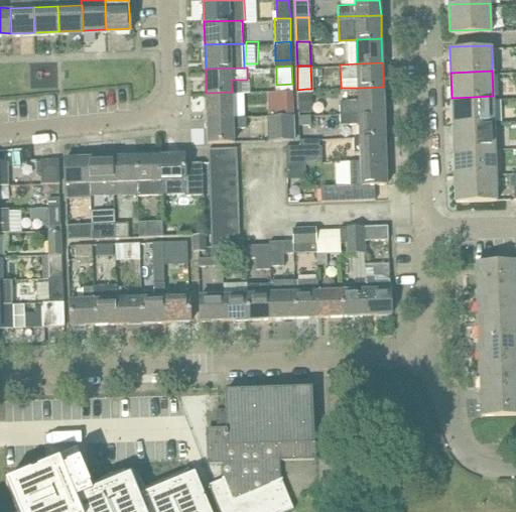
[(358,88),(359,99),(339,100),(340,112),(384,110),(383,87),(358,88)]
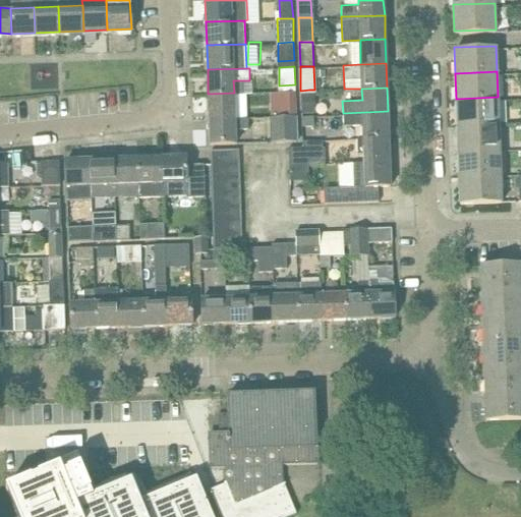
[(309,90),(300,91),(301,107),(310,107),(314,107),(314,90),(309,90)]
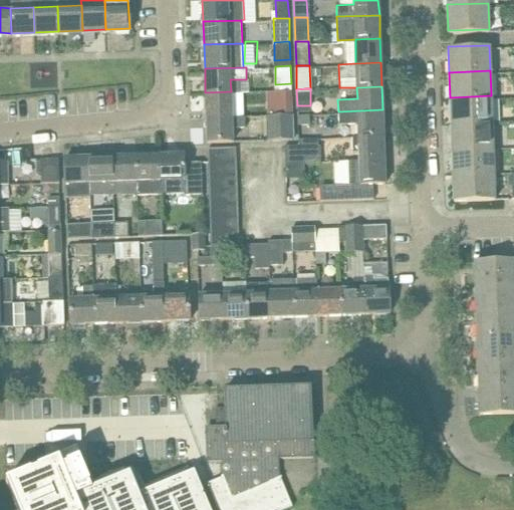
[(231,91),(205,92),(206,115),(232,114),(231,91)]
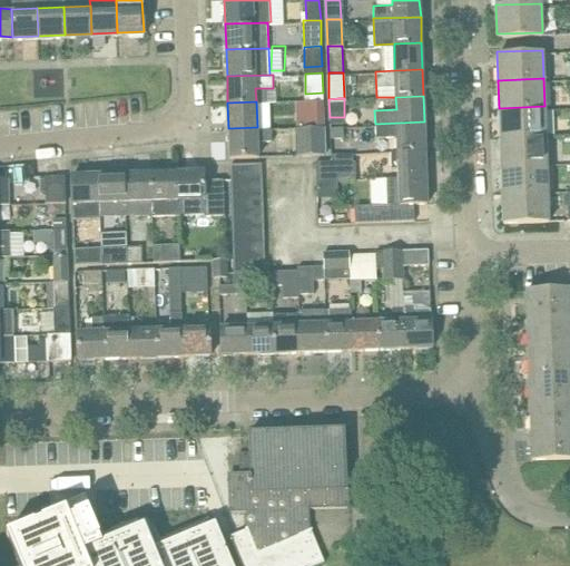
[(546,134),(544,106),(499,108),(500,136),(546,134)]
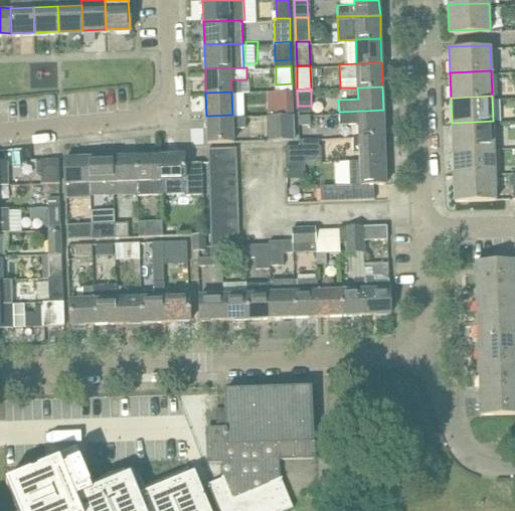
[(383,110),(339,112),(339,123),(358,122),(359,134),(384,133),(383,110)]
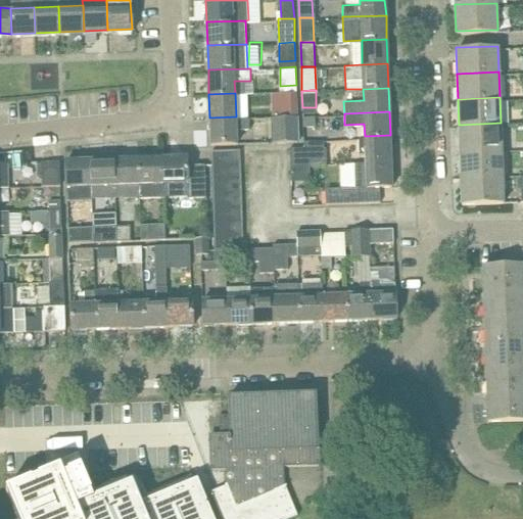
[(272,114),(273,140),(297,139),(296,113),(272,114)]
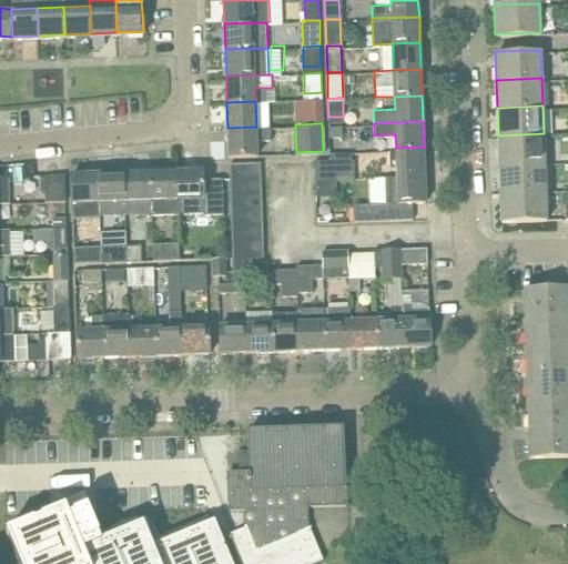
[(342,136),(342,124),(325,124),(325,136),(342,136)]
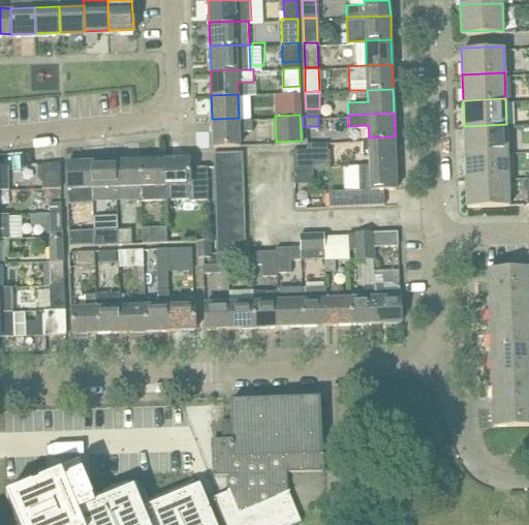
[(251,118),(239,118),(212,119),(213,144),(239,143),(239,130),(251,130),(251,118)]
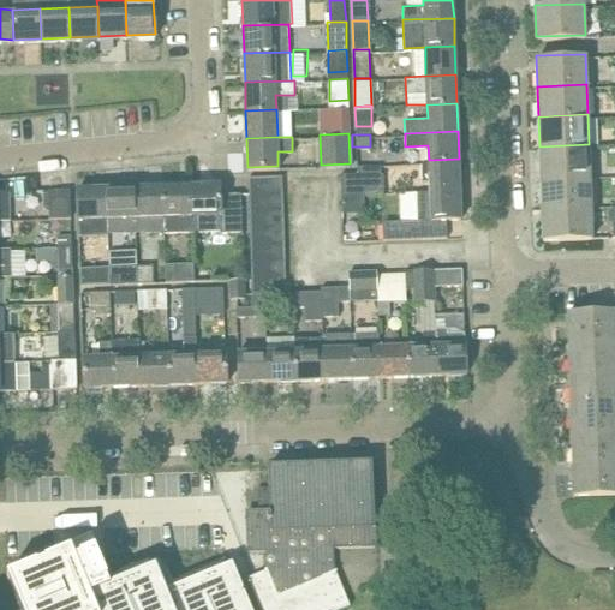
[(590,174),(589,144),(539,147),(541,177),(590,174)]
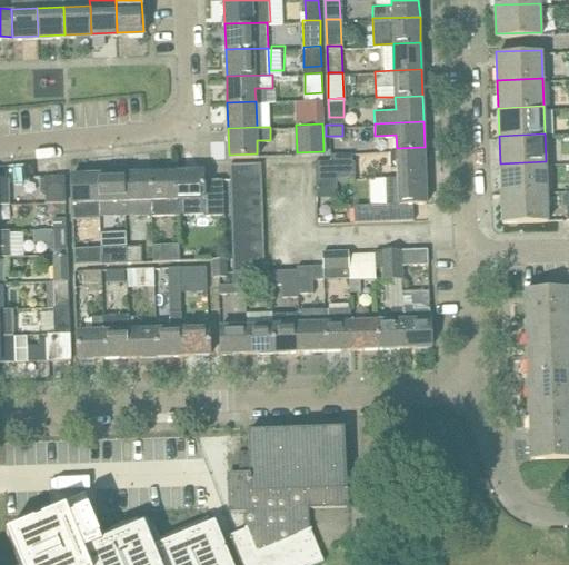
[(425,147),(397,148),(397,170),(385,170),(385,175),(425,174),(425,147)]
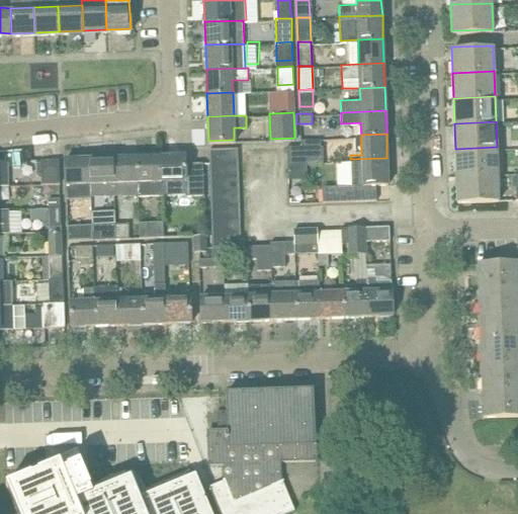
[(305,138),(300,138),(300,144),(286,144),(286,161),(319,160),(323,160),(323,156),(322,137),(305,138)]
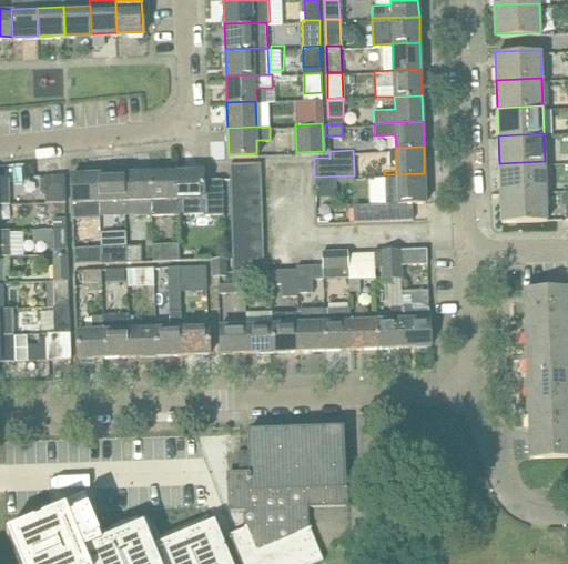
[(261,177),(260,160),(229,161),(230,178),(261,177)]
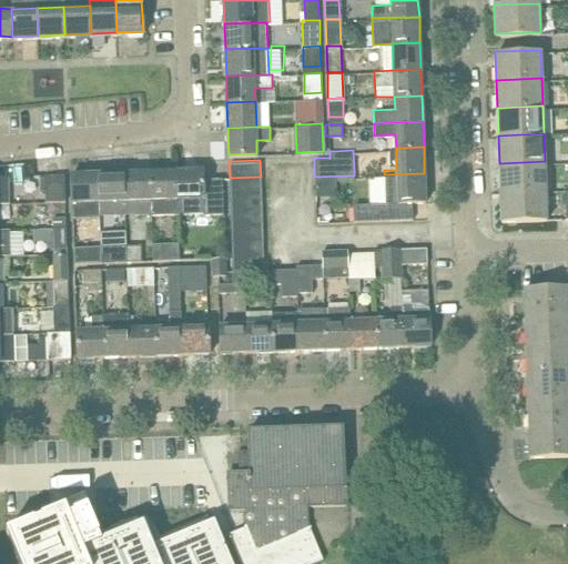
[(546,189),(545,161),(499,163),(500,191),(546,189)]
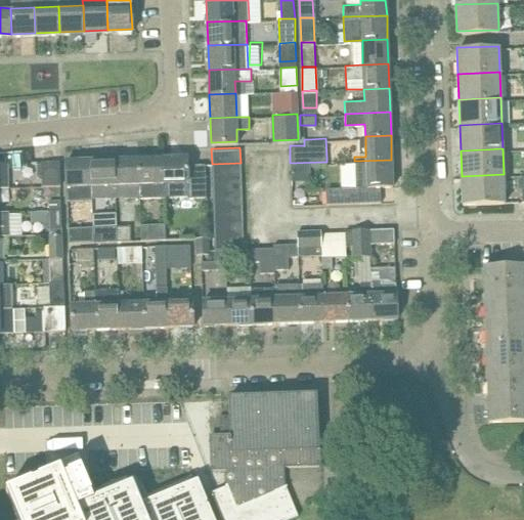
[(163,156),(164,197),(174,197),(174,192),(187,192),(187,196),(206,195),(205,162),(187,163),(186,155),(163,156)]
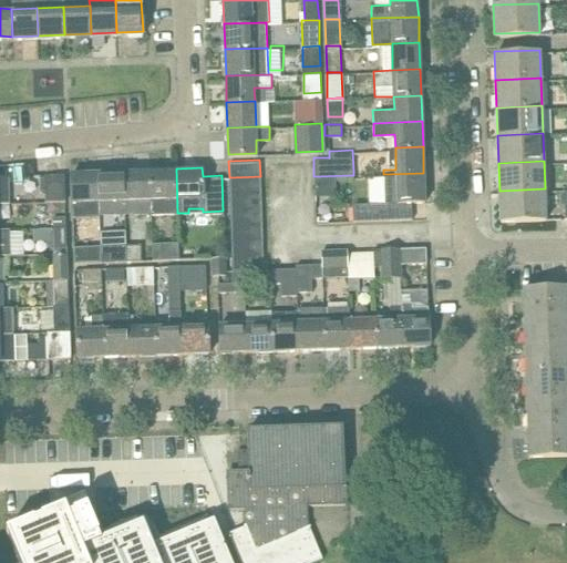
[(152,210),(151,169),(124,170),(125,211),(152,210)]
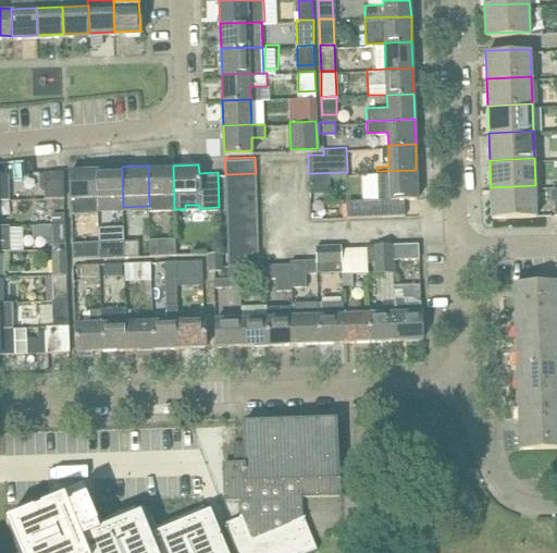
[(173,166),(148,166),(149,206),(149,210),(174,209),(173,166)]
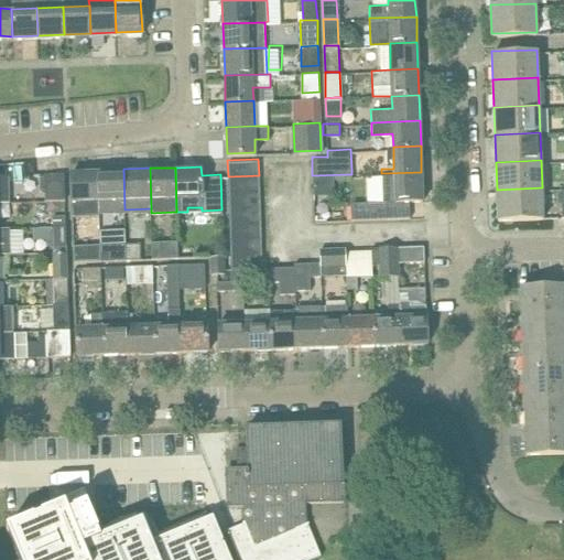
[(125,210),(123,169),(97,170),(98,198),(98,211),(125,210)]
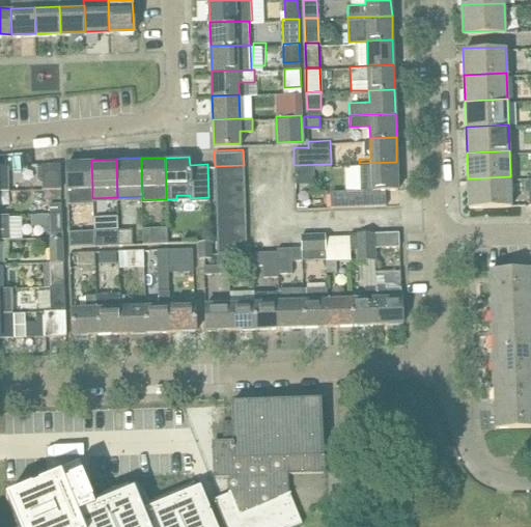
[(92,187),(91,160),(66,161),(66,188),(92,187)]
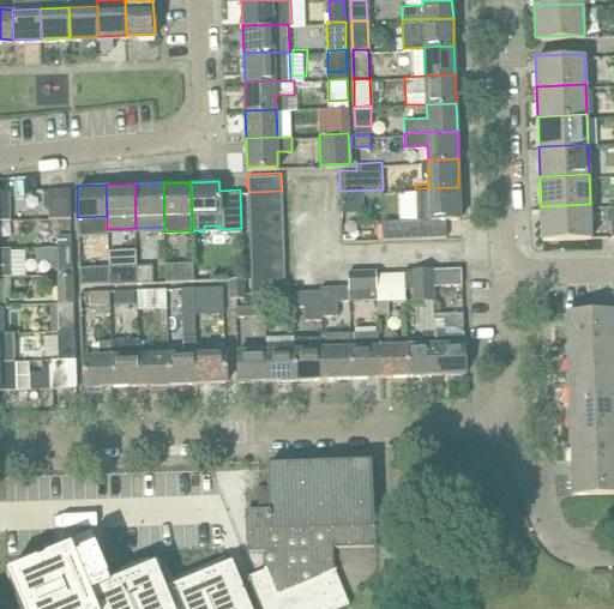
[(70,186),(48,187),(49,216),(71,215),(70,186)]
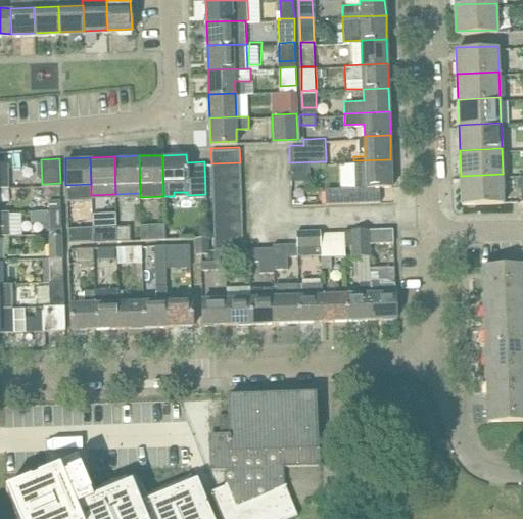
[(390,159),(353,160),(354,182),(325,183),(326,197),(358,196),(358,185),(391,184),(390,159)]
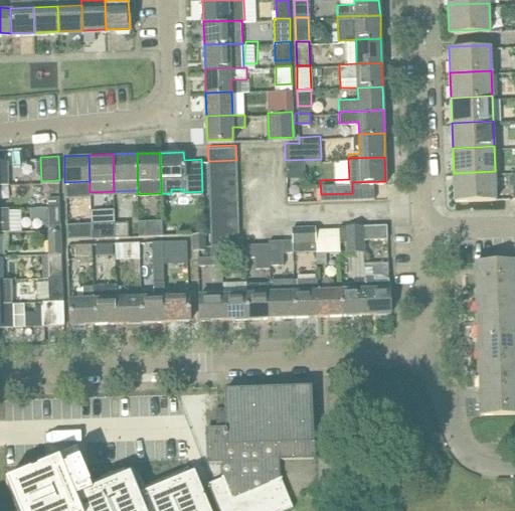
[(236,174),(236,160),(208,161),(208,175),(236,174)]
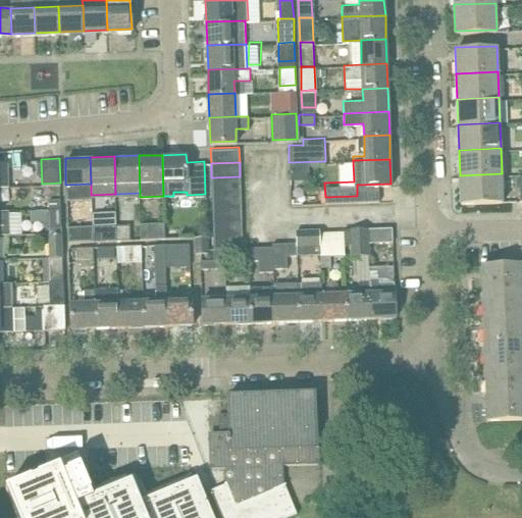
[(502,200),(502,173),(460,175),(460,201),(502,200)]
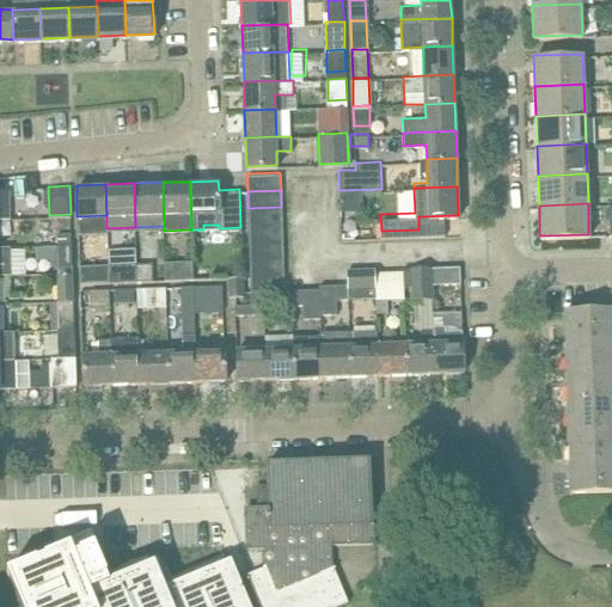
[(281,207),(248,208),(248,224),(282,224),(281,207)]
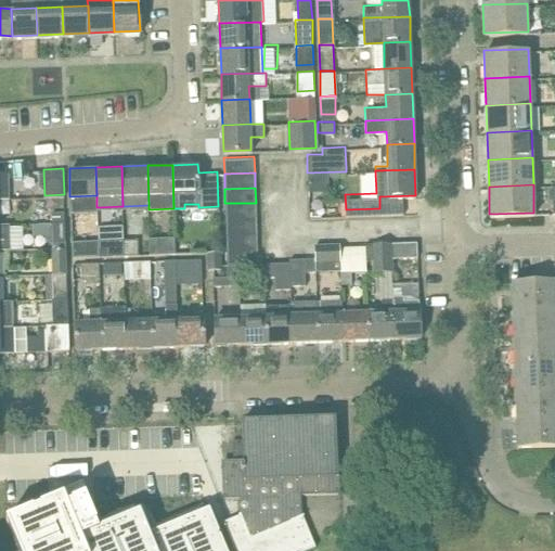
[(256,203),(224,203),(226,218),(256,217),(256,203)]
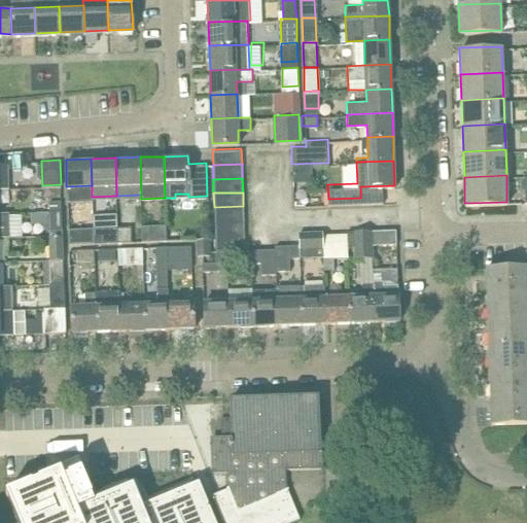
[(61,199),(47,200),(48,209),(51,209),(61,209),(61,199)]
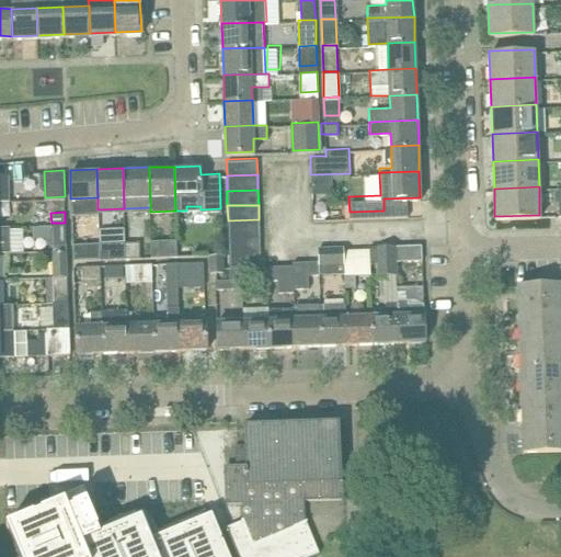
[(259,235),(259,219),(228,220),(228,236),(259,235)]
